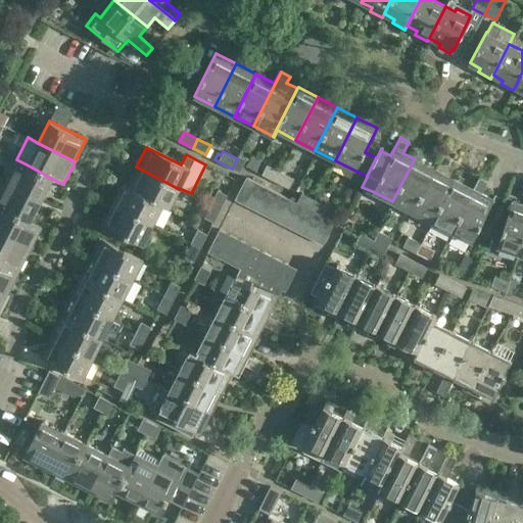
[(232,169),(239,173),(246,159),(238,155),(237,158),(232,169)]
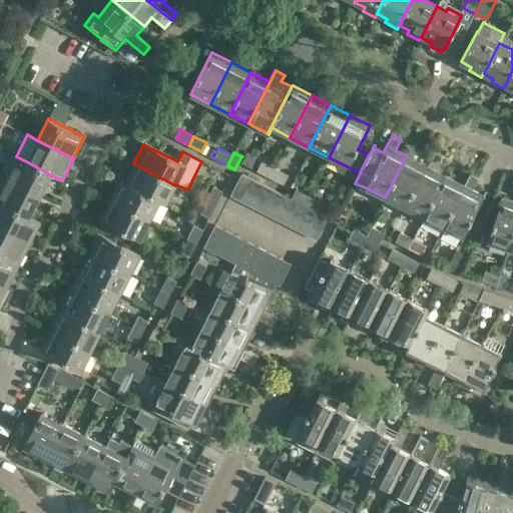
[(385,197),(404,207),(426,165),(407,155),(385,197)]
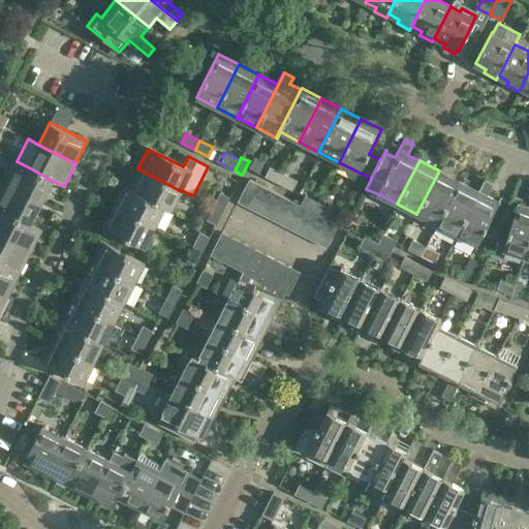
[(17,161),(5,183),(41,203),(53,181),(27,166),(17,161)]
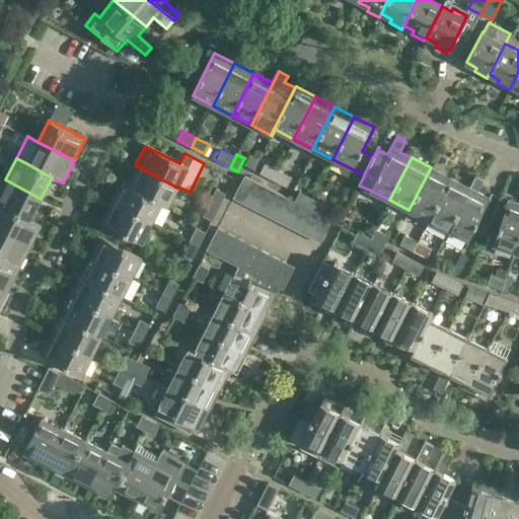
[(258,172),(273,180),(278,170),(264,163),(258,172)]
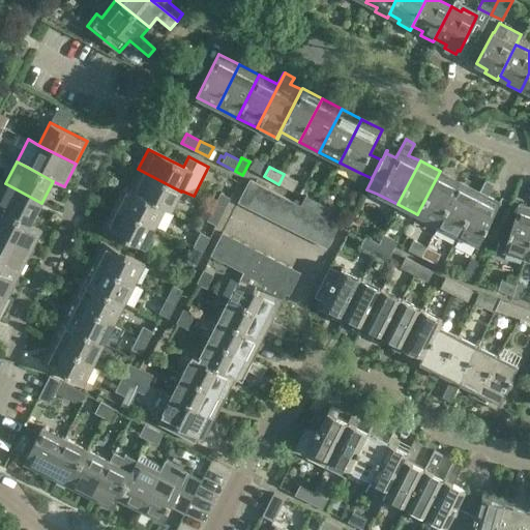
[(122,185),(121,185),(165,208),(171,211),(181,192),(138,169),(128,188),(122,185)]
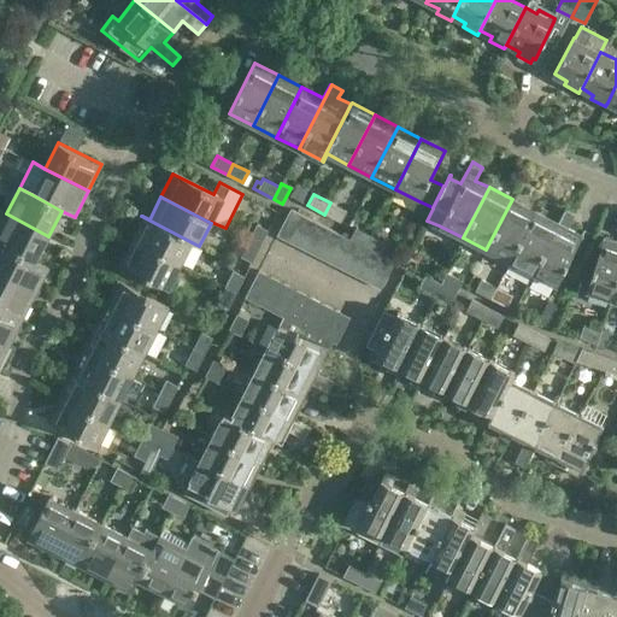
[(486,250),(509,262),(535,211),(512,199),(486,250)]
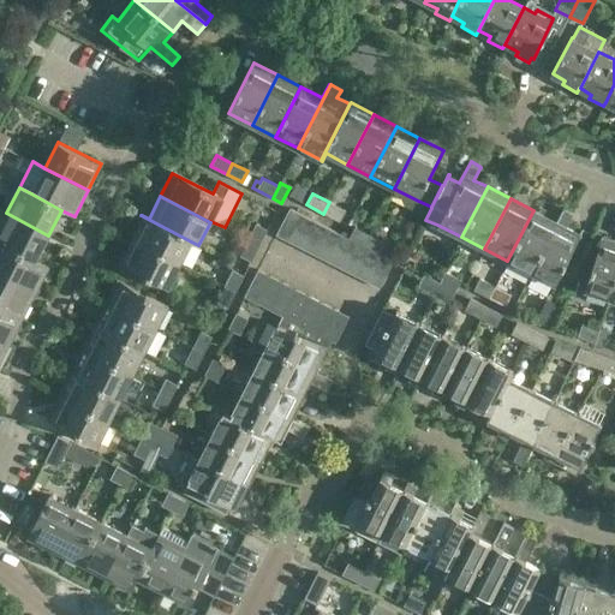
[(323,214),(339,221),(345,210),(329,202),(323,214)]
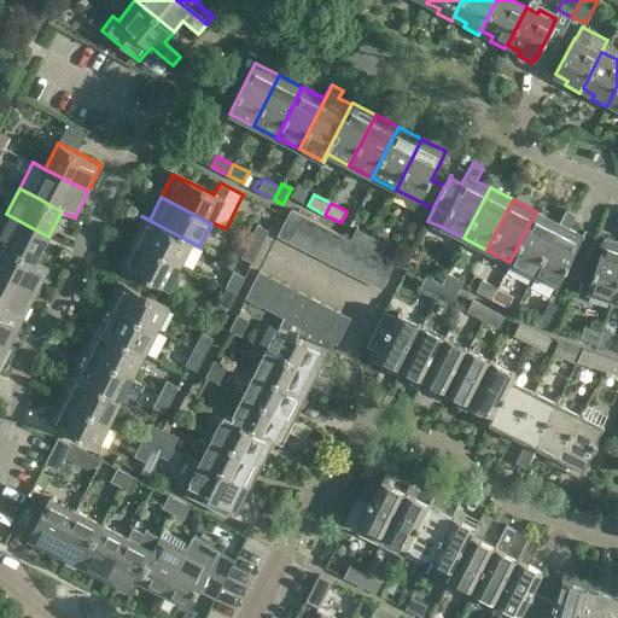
[(303,216),(290,209),(277,235),(289,242),(303,216)]
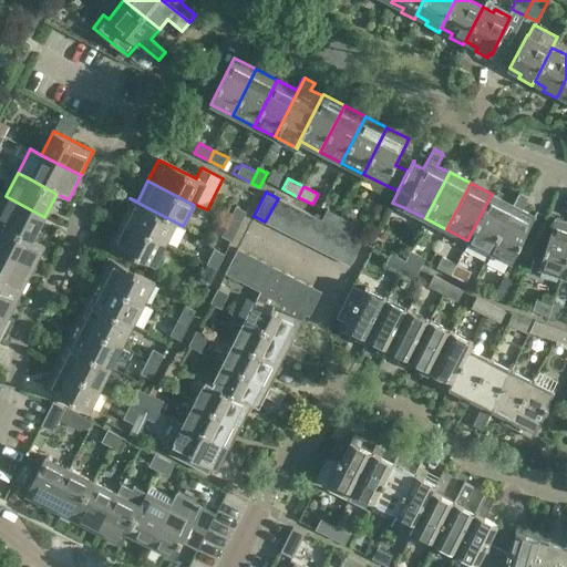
[(513,205),(490,251),(512,263),(536,216),(522,209),(528,196),(521,192),(514,205),(513,205)]
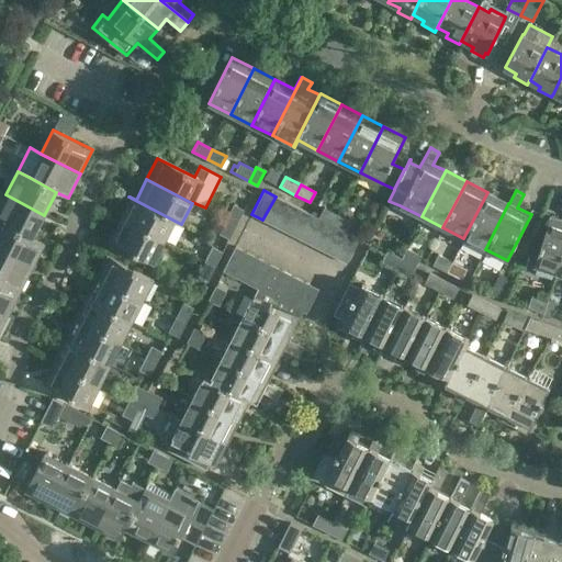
[(463,238),(485,249),(508,203),(487,192),(463,238)]
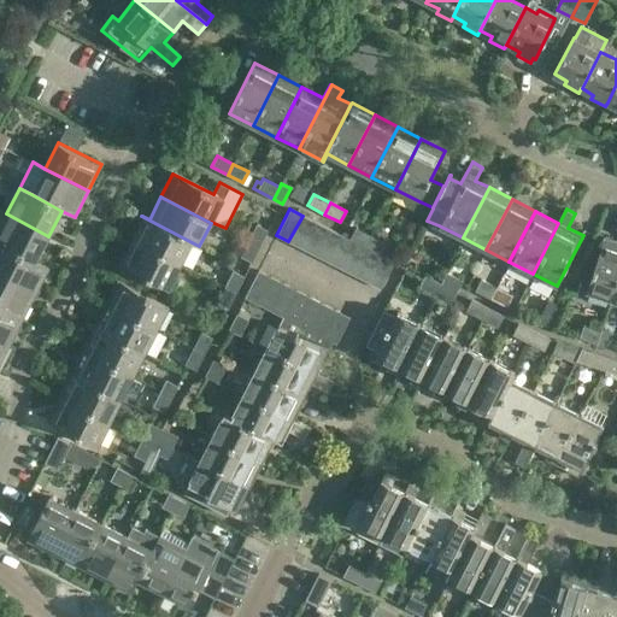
[(0,225),(0,242),(6,246),(36,262),(48,236),(6,213),(0,225)]
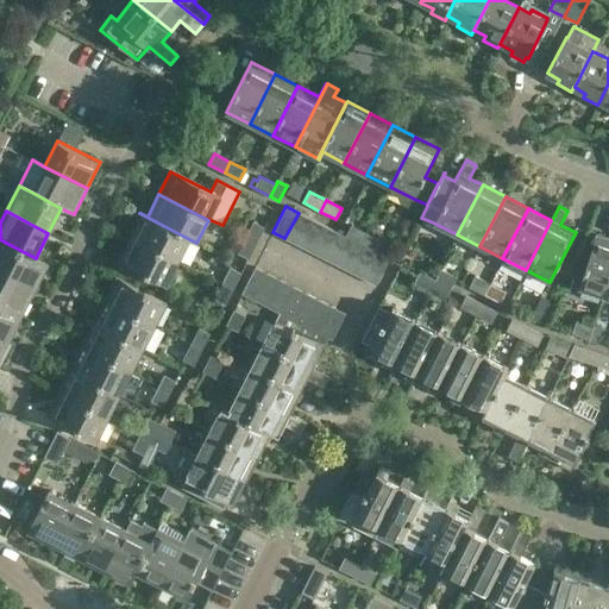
[(139,213),(129,237),(179,262),(189,239),(139,213)]
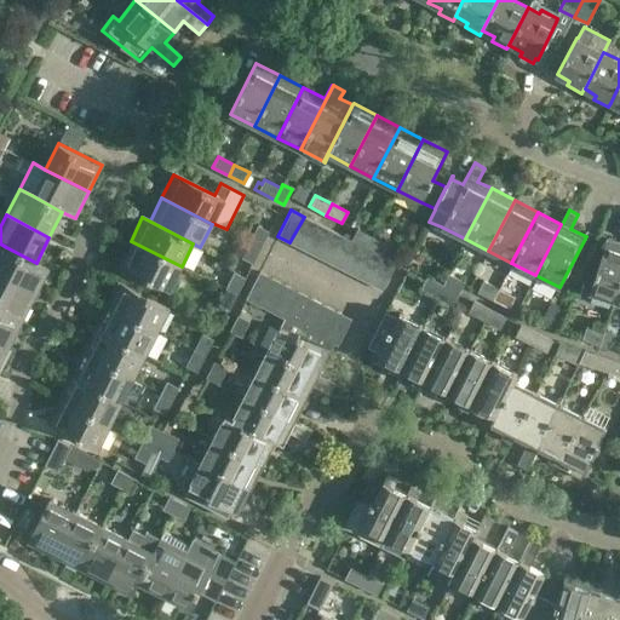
[(304,217),(290,242),(303,250),(317,223),(304,217)]
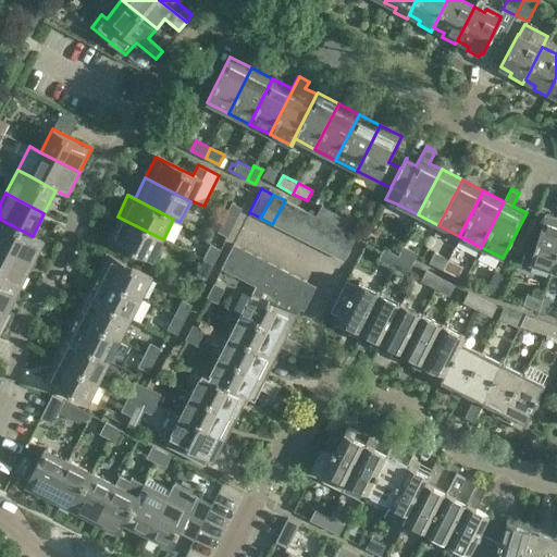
[(296,207),(285,200),(272,224),(284,230),(296,207)]
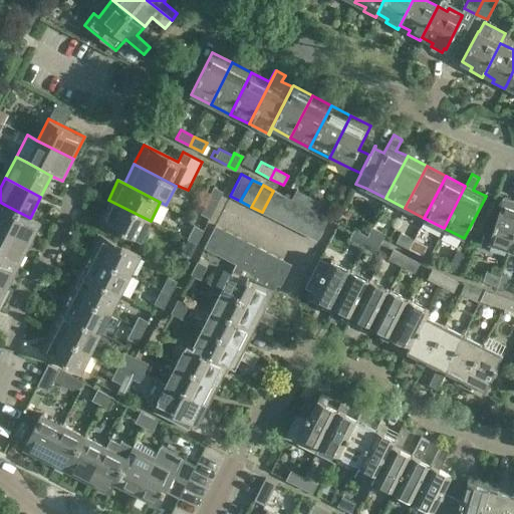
[(213,188),(207,201),(215,205),(222,192),(213,188)]
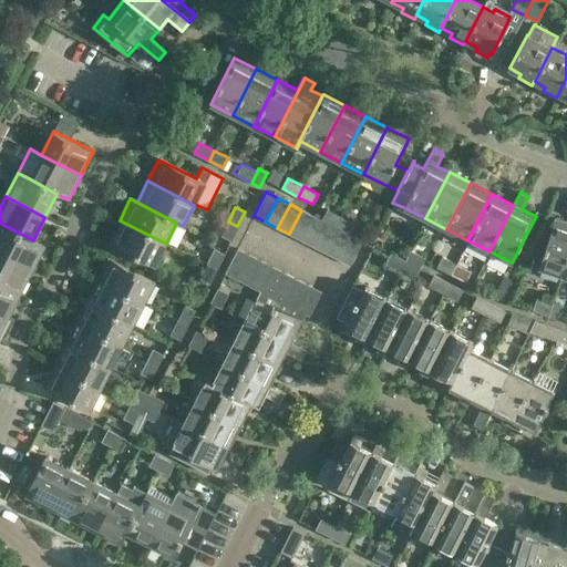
[(326,223),(334,227),(340,216),(327,209),(321,220),(326,223)]
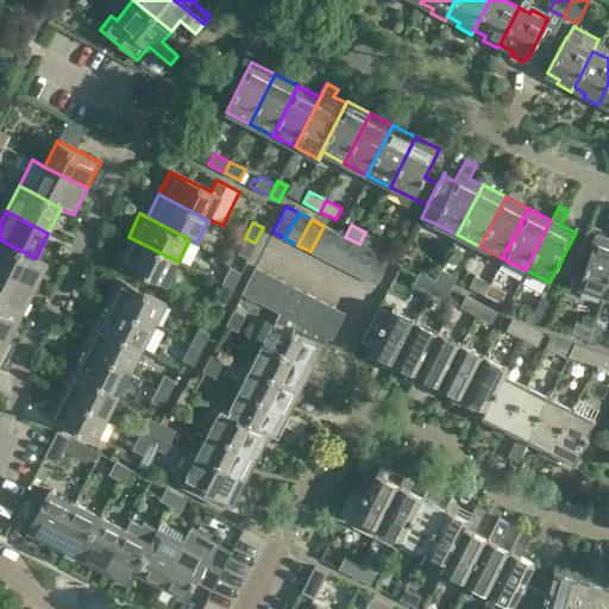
[(338,232),(324,226),(311,251),(324,258),(338,232)]
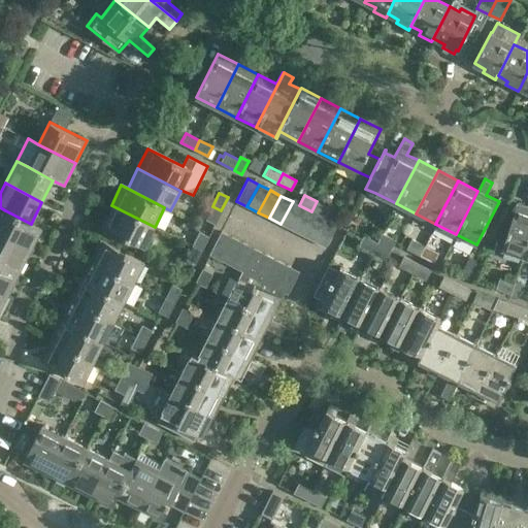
[(292,229),(303,207),(299,205),(293,201),(281,224),(292,229)]
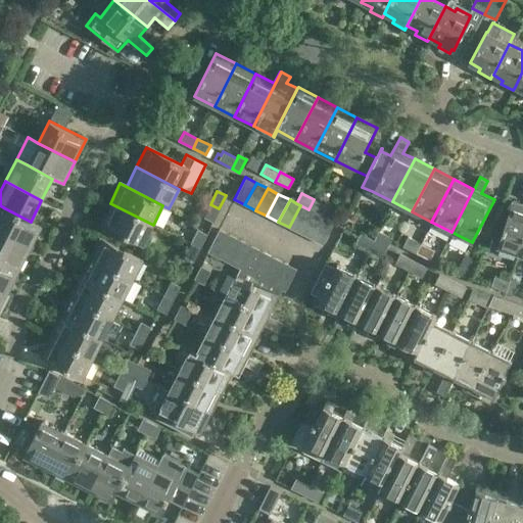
[(328,206),(314,199),(308,209),(311,210),(323,217),(328,206)]
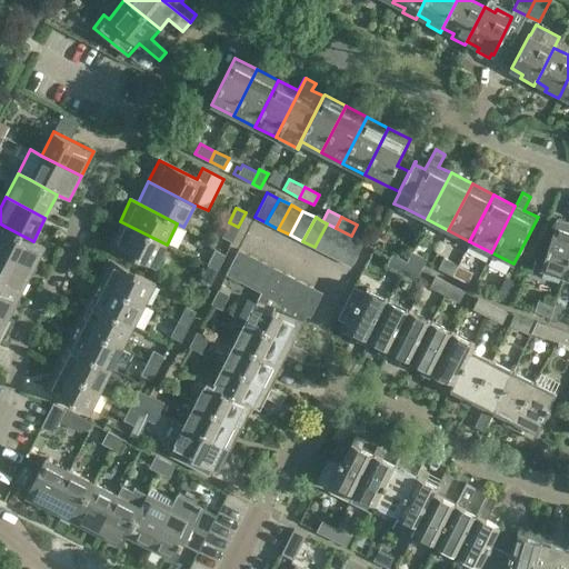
[(540,268),(563,276),(568,261),(568,222),(558,219),(540,268)]
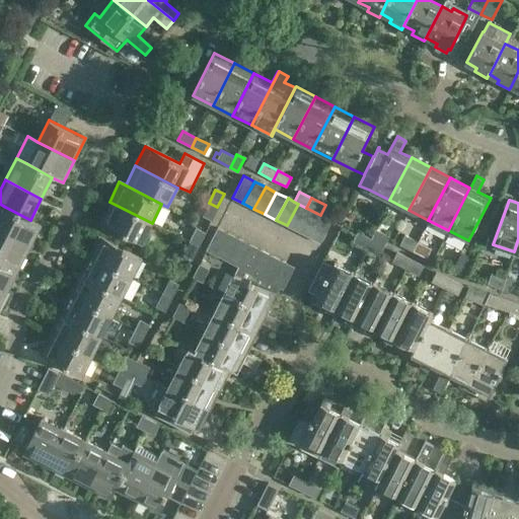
[(152,223),(109,202),(99,222),(142,243),(152,223)]
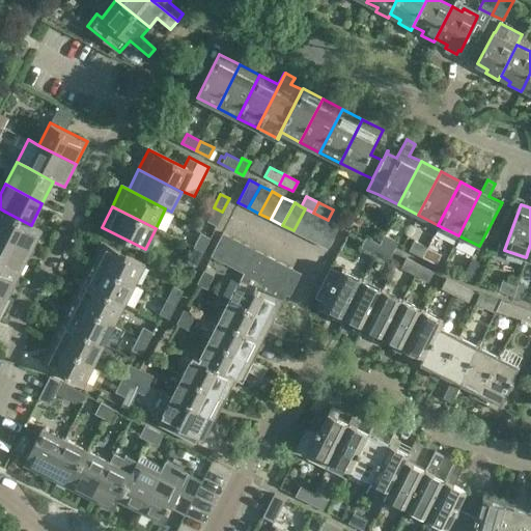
[(206,221),(216,225),(222,212),(214,207),(206,221)]
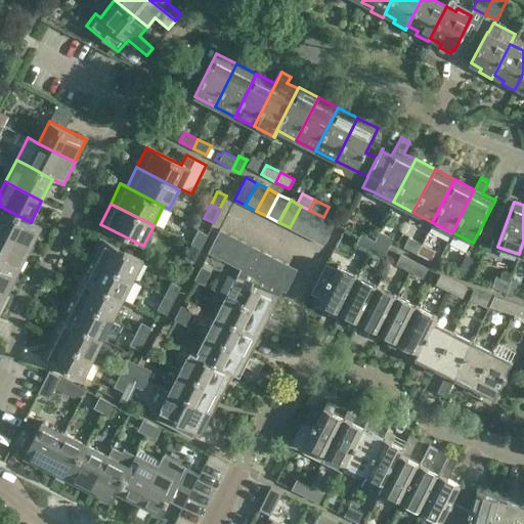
[(300,232),(311,211),(309,210),(301,206),(290,227),(300,232)]
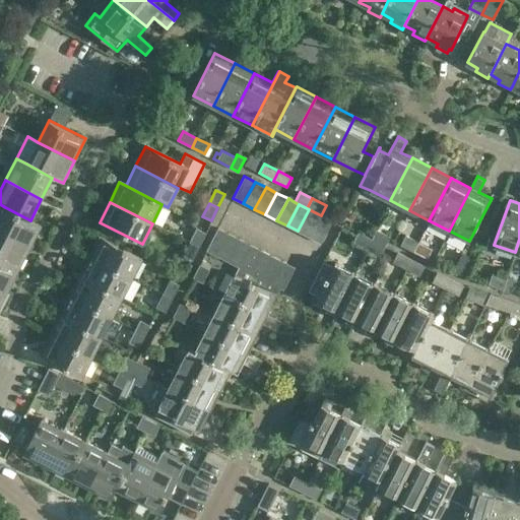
[(5,207),(0,217),(0,232),(29,247),(41,225),(30,220),(5,207)]
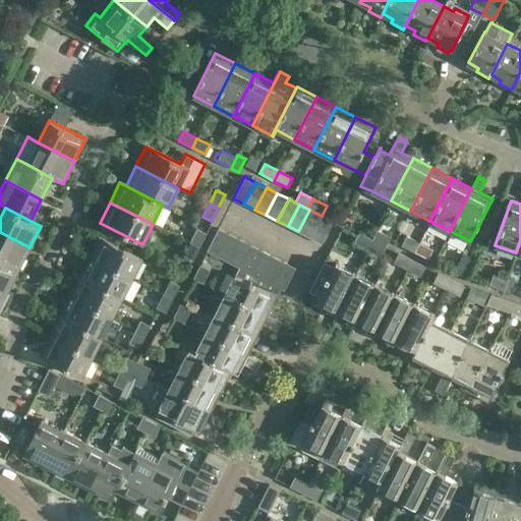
[(310,237),(322,216),(309,210),(298,231),(310,237)]
